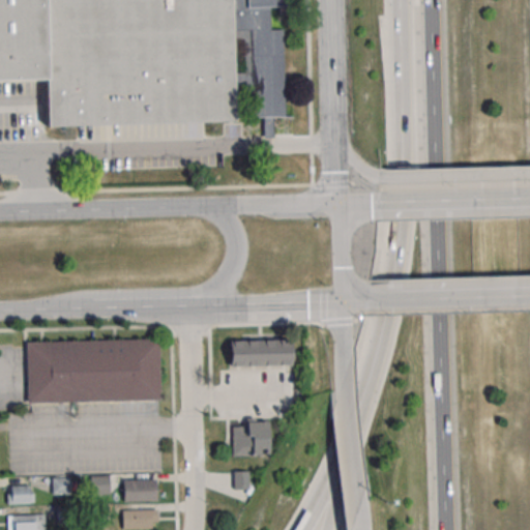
[(0,0),(285,0),(286,6),(269,7),(270,30),(283,29),(286,117),(253,118),(253,107),(235,107),(235,122),(49,127),(47,80),(0,81),(0,0)]
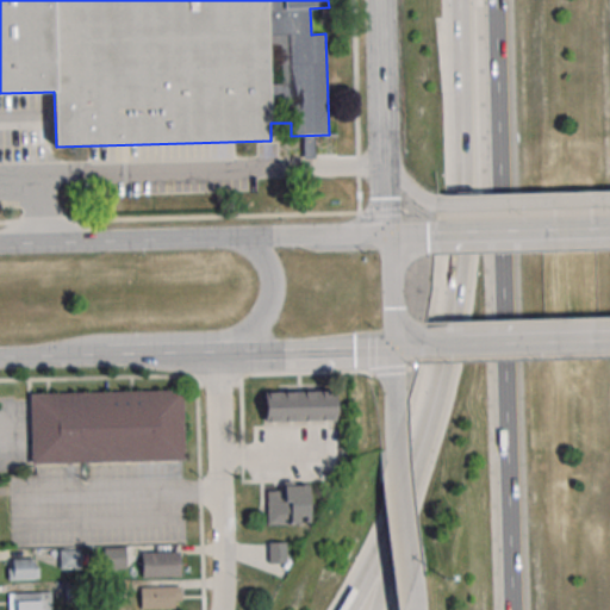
[(31,396),(184,391),(186,461),(33,465),(31,396)]
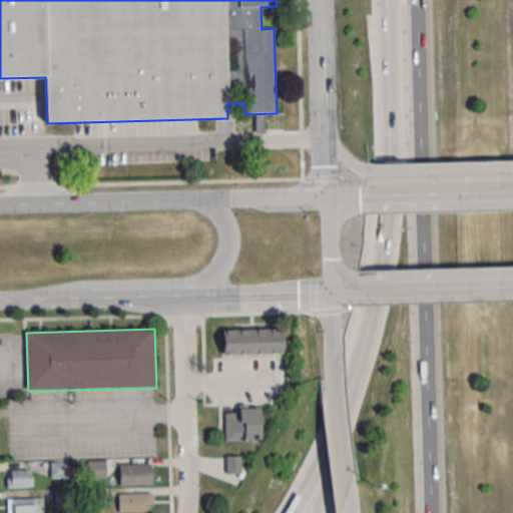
[(282,355),(282,329),(221,329),(221,355),(282,355)]
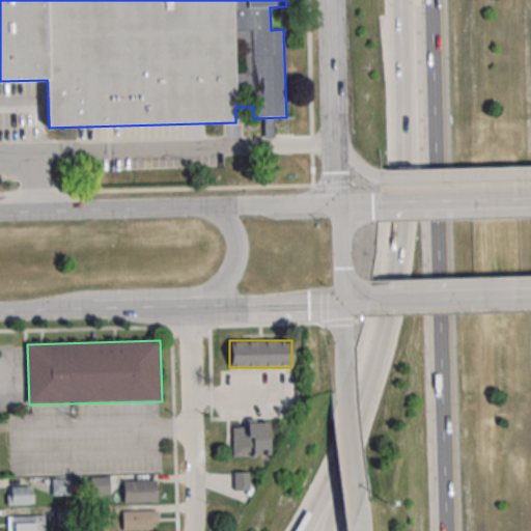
[(269,456),(269,421),(232,421),(232,456),(269,456)]
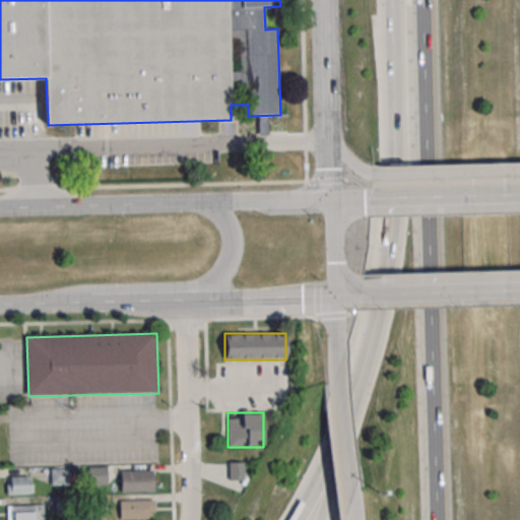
[(244,479),(244,462),(228,462),(228,479),(244,479)]
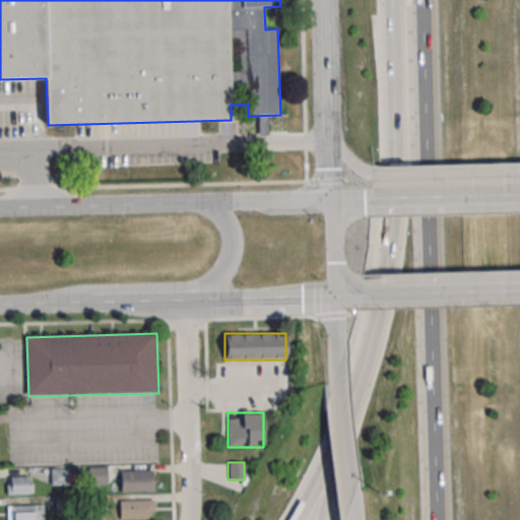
[(87,484),(110,484),(110,466),(87,466),(87,484)]
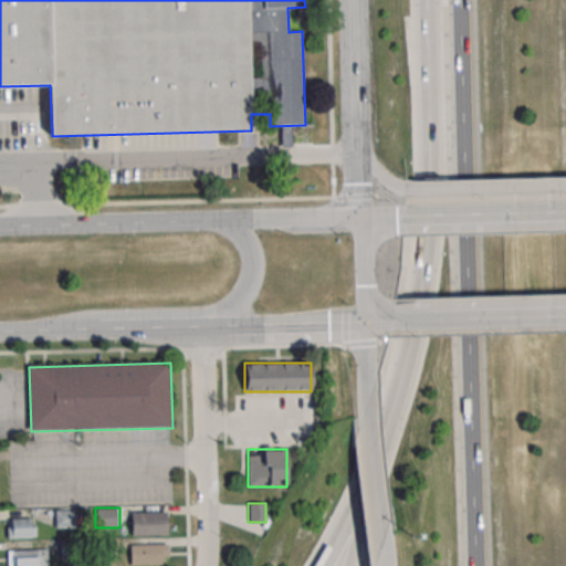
[(75,510),(55,510),(55,527),(75,527),(75,510)]
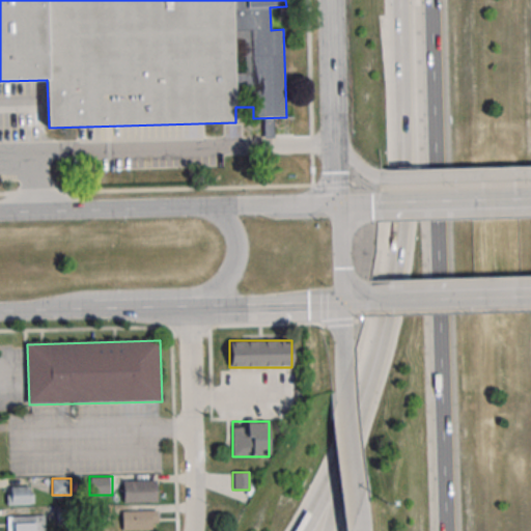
[(158,480),(121,480),(121,502),(158,502),(158,480)]
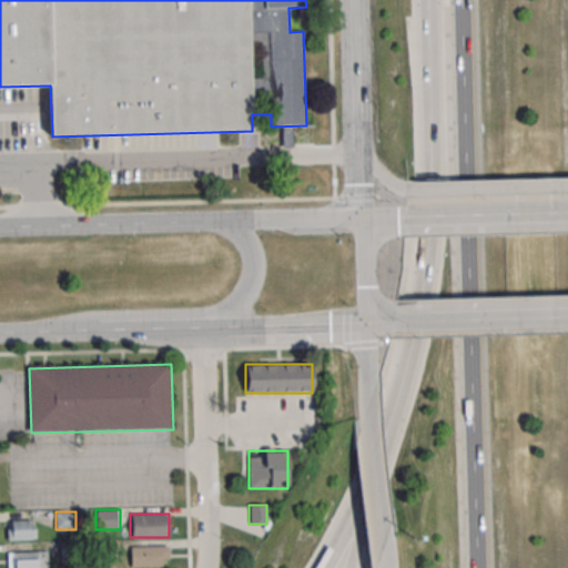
[(7,540),(34,539),(34,520),(7,520),(7,540)]
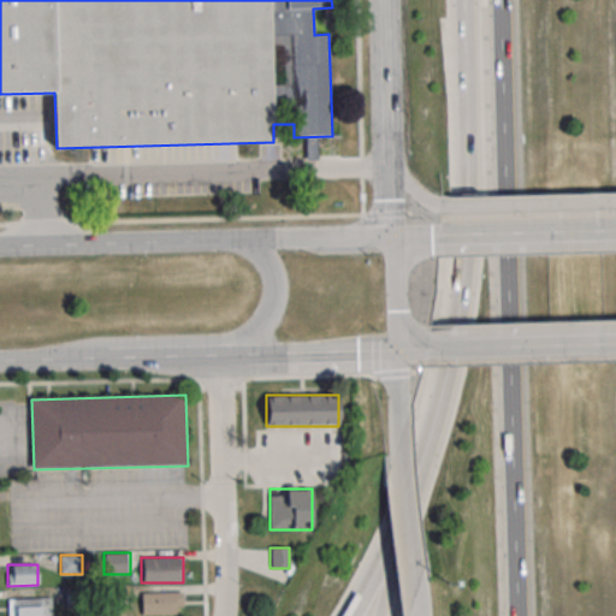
[(141,615),(183,615),(183,592),(141,592),(141,615)]
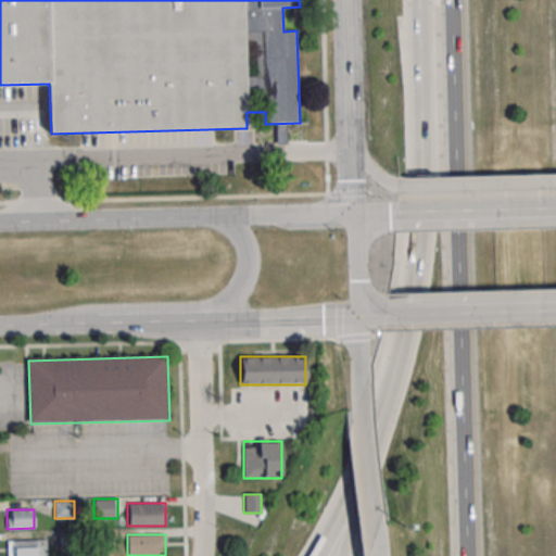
[(46,555),(46,540),(8,540),(8,555),(46,555)]
